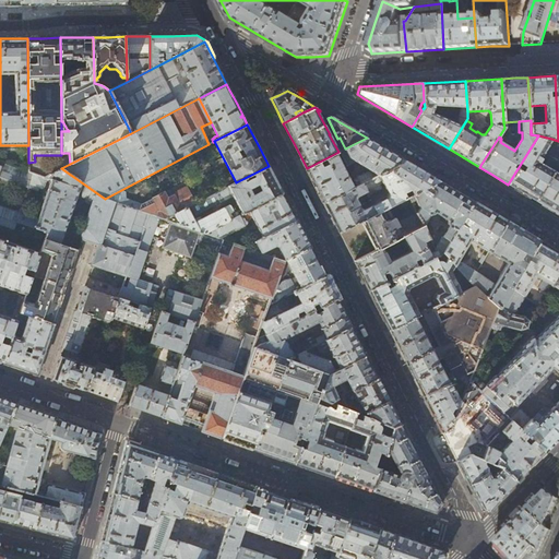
[(538,162),(551,139),(538,135),(508,185),(520,191),(536,201),(554,171),(538,162)]
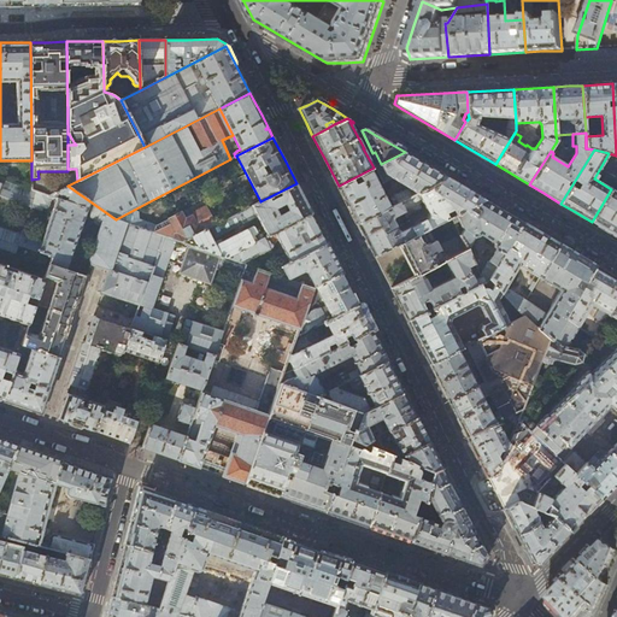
[(422,163),(405,152),(381,164),(376,168),(380,175),(385,183),(393,178),(410,188),(392,197),(392,198),(395,205),(399,203),(448,178),(422,163)]
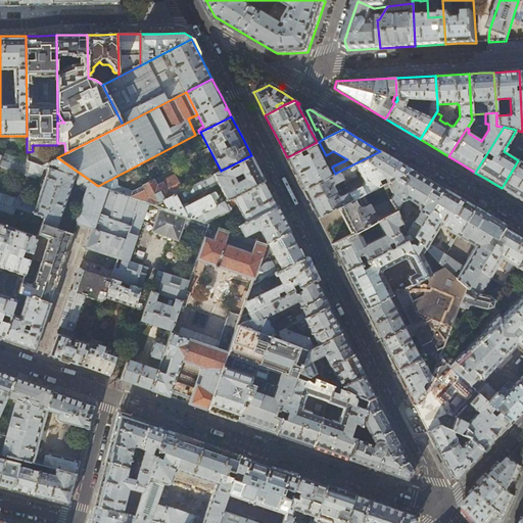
[(319,142),(317,142),(287,157),(295,175),(303,190),(335,174),(332,168),(327,170),(318,150),(322,148),(319,142)]
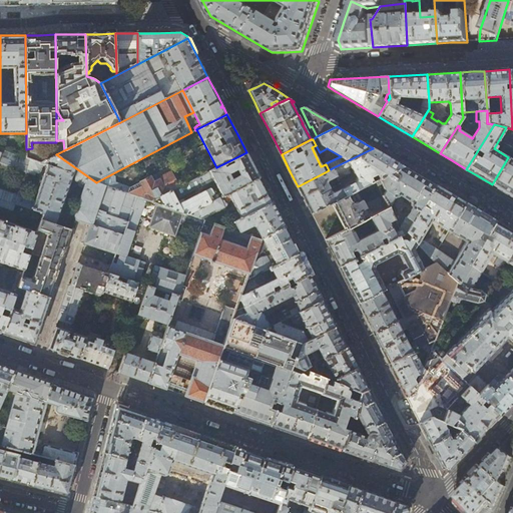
[(388,157),(373,148),(332,168),(336,175),(335,175),(337,180),(352,172),(349,168),(352,167),(357,177),(355,181),(342,188),(345,195),(374,180),(403,166),(388,157)]
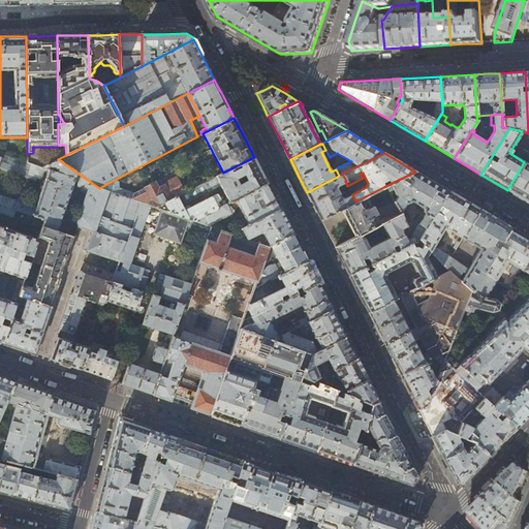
[(41,167),(1,154),(0,157),(0,167),(8,170),(7,174),(16,177),(17,174),(28,178),(28,176),(41,180),(44,169),(45,170),(47,168),(42,167),(41,167)]
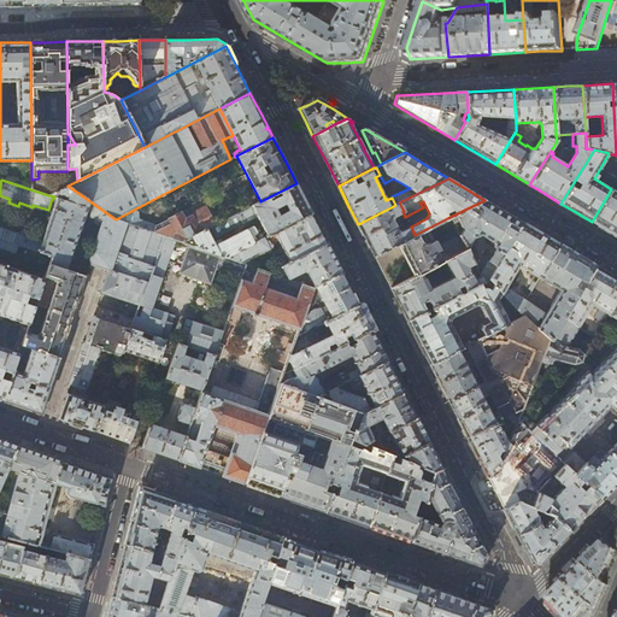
[(297,183),(275,194),(276,198),(271,200),(272,201),(271,203),(270,200),(271,198),(270,197),(260,201),(216,225),(182,242),(189,245),(219,256),(227,258),(257,242),(254,235),(256,235),(253,228),(251,228),(248,229),(246,229),(215,245),(212,240),(257,216),(268,236),(312,213),(304,198),(297,183)]
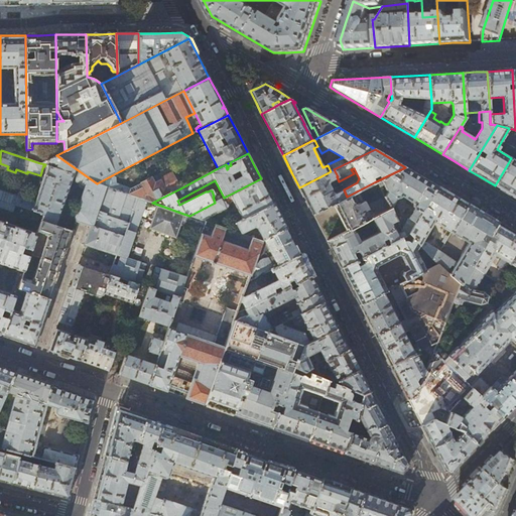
[(96,183),(97,183),(56,155),(45,161),(57,165),(55,168),(47,166),(35,203),(18,198),(19,195),(18,195),(17,197),(0,190),(0,207),(41,222),(55,227),(72,177),(75,178),(74,180),(86,188),(88,180),(96,183)]
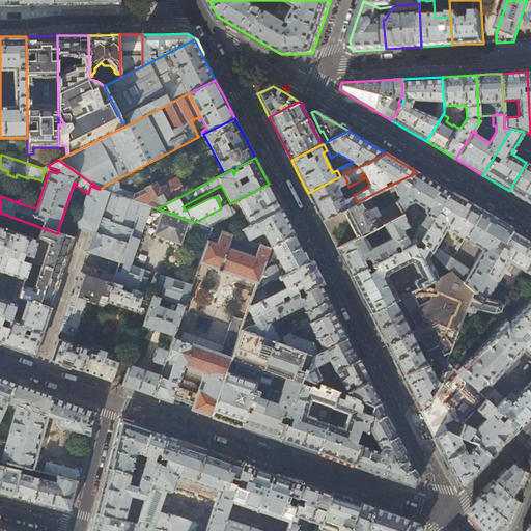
[(530,165),(526,163),(509,191),(524,199),(530,203),(530,165)]
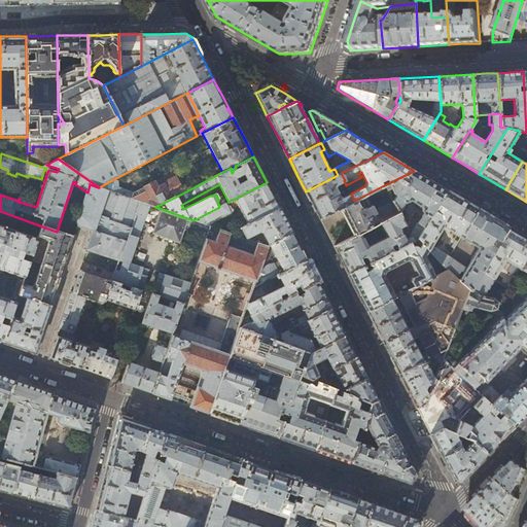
[(429,179),(414,171),(384,185),(389,194),(391,192),(389,188),(392,187),(396,195),(392,201),(392,202),(398,212),(406,201),(408,201),(409,201),(410,200),(422,208),(421,209),(421,210),(422,212),(423,212),(417,223),(413,223),(410,227),(412,231),(410,235),(412,237),(413,240),(418,238),(447,189),(429,179)]
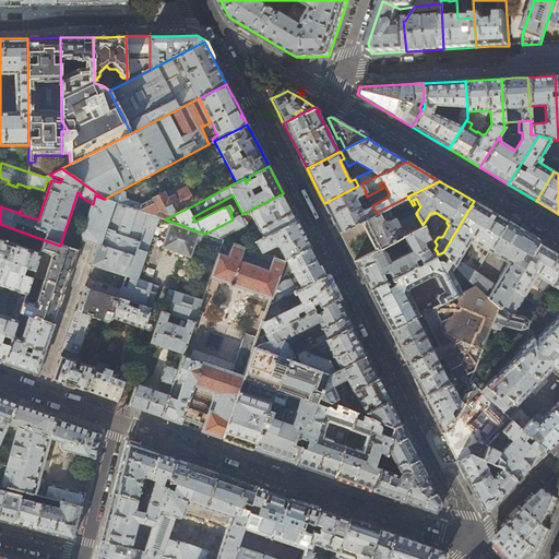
[(366,191),(361,183),(358,186),(324,203),(332,217),(340,233),(376,213),(372,205),(364,210),(361,210),(360,210),(355,199),(355,198),(356,197),(365,191),(366,191)]
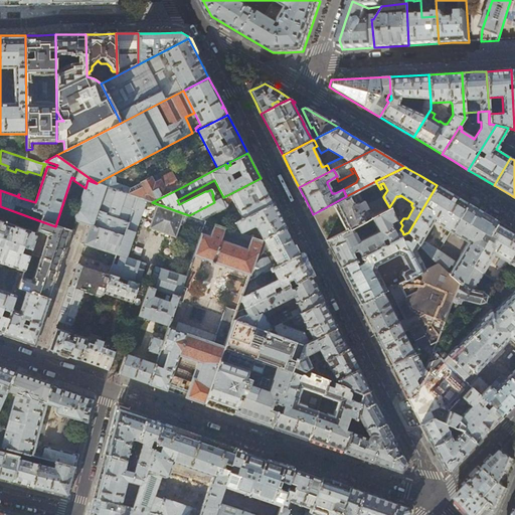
[(128,187),(126,193),(137,197),(146,200),(152,202),(180,188),(172,173),(159,179),(160,181),(154,184),(151,178),(131,188),(128,187)]
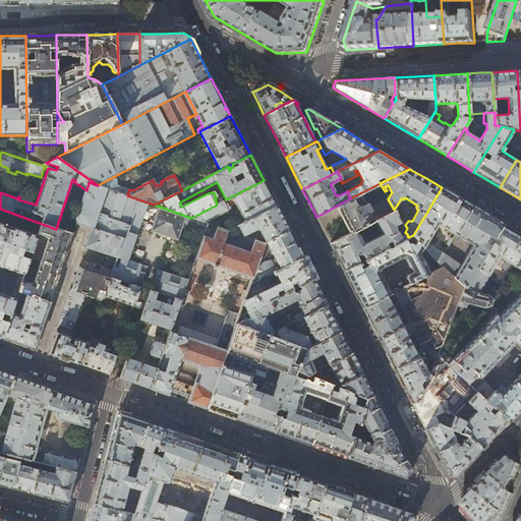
[(113,177),(98,185),(97,185),(122,193),(124,190),(118,187),(117,179),(113,177)]
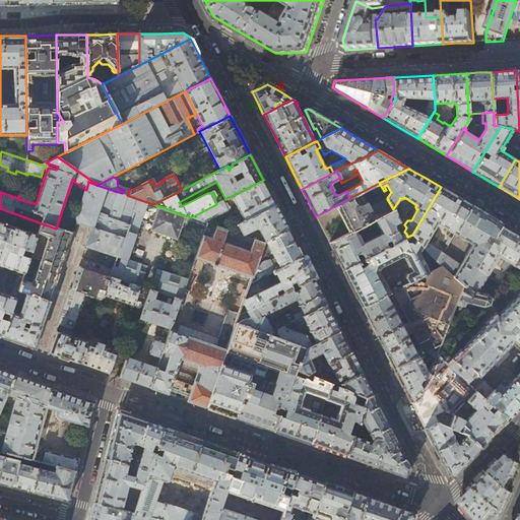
[(263,180),(225,199),(216,204),(191,217),(205,221),(230,209),(231,208),(231,206),(230,205),(229,205),(235,202),(242,215),(233,219),(236,225),(276,205),(269,192),(263,180)]
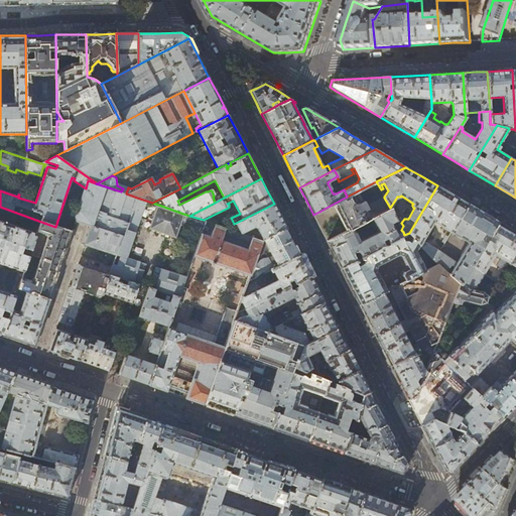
[(121,191),(96,183),(88,180),(86,188),(75,218),(77,222),(83,224),(91,227),(92,226),(122,236),(125,237),(137,198),(126,194),(121,191)]
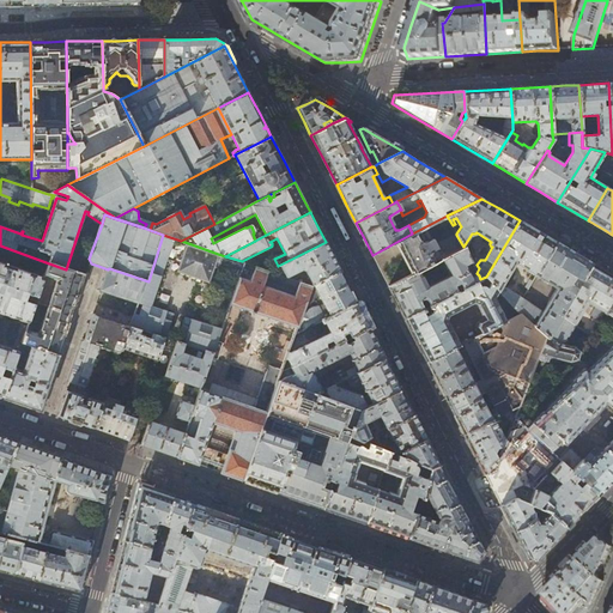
[(456,234),(453,225),(447,216),(412,234),(372,255),(377,266),(388,287),(419,271),(441,260),(436,249),(437,248),(437,249),(441,248),(438,244),(456,235),(456,234)]
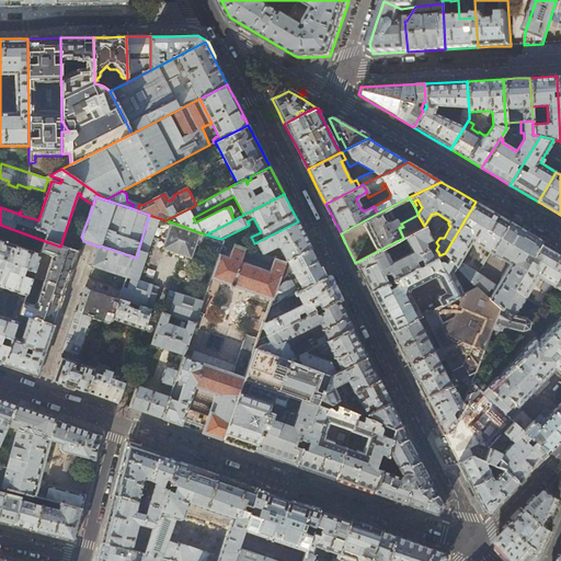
[(491,212),(476,202),(445,253),(456,266),(472,283),(478,273),(464,263),(457,264),(471,241),(490,252),(508,221),(491,212)]
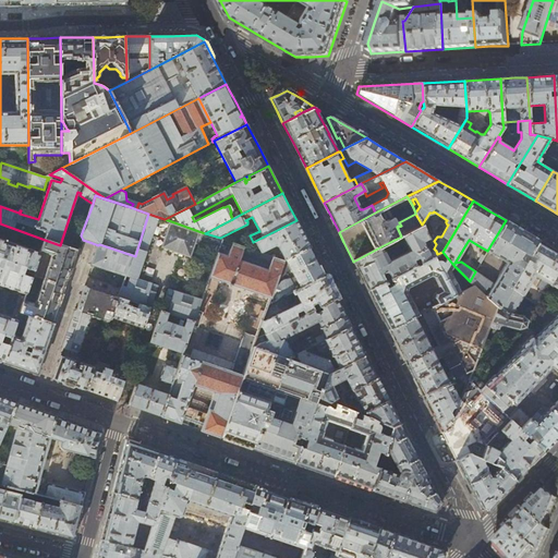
[(138,278),(158,217),(148,214),(135,256),(132,255),(124,277),(121,289),(118,296),(150,307),(158,286),(138,278)]
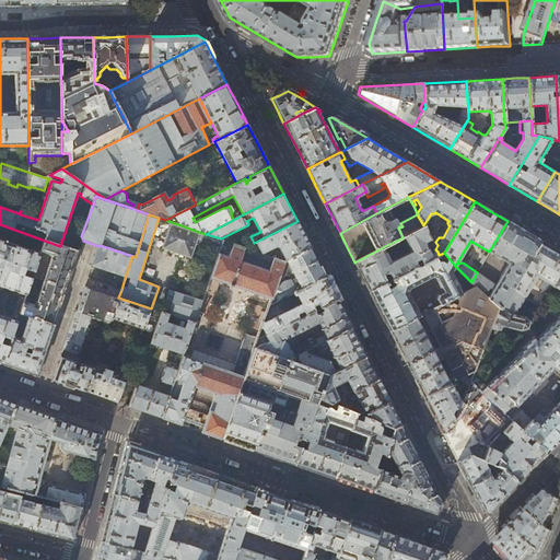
[(298,221),(254,243),(246,247),(263,253),(276,246),(279,247),(286,260),(311,248),(302,232),(298,221)]
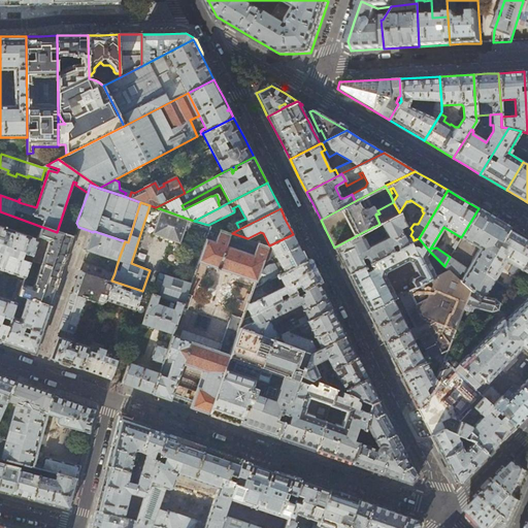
[(492,217),(479,208),(461,237),(480,249),(467,268),(450,257),(444,266),(449,271),(470,291),(471,291),(483,272),(509,227),(492,217)]
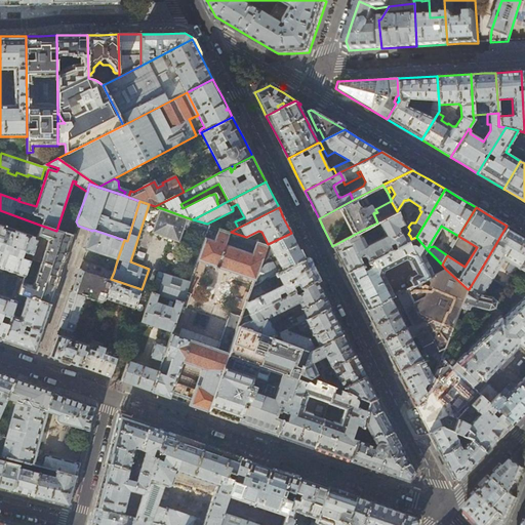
[(183,229),(187,217),(161,208),(153,232),(178,241),(183,229)]
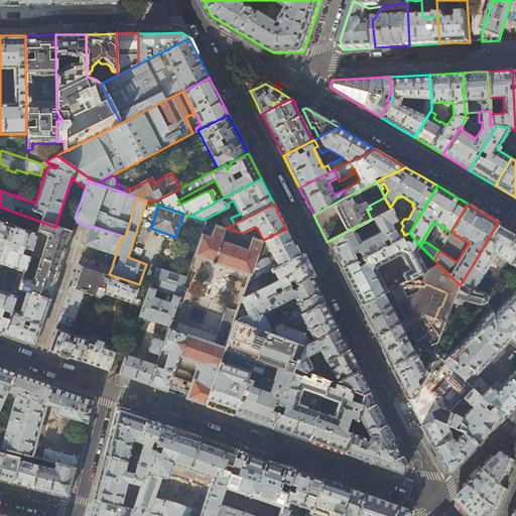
[(362,258),(404,235),(403,232),(396,235),(390,224),(396,220),(391,209),(373,218),(380,232),(360,242),(353,228),(327,242),(335,255),(341,268),(356,260),(353,253),(356,252),(359,253),(362,258)]
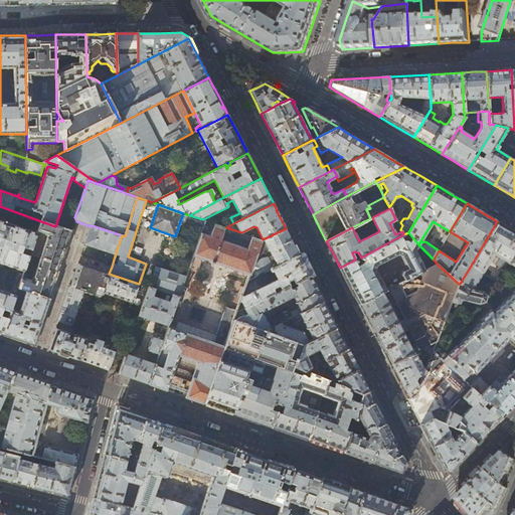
[(189,215),(183,213),(179,224),(188,226),(187,229),(192,231),(193,228),(202,231),(206,220),(203,219),(189,215)]
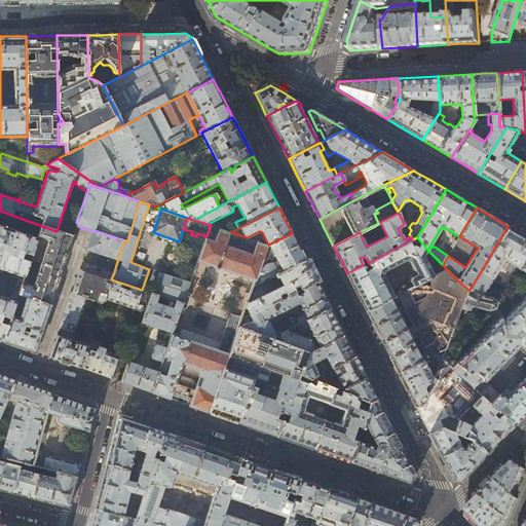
[(0,268),(25,277),(30,262),(22,259),(24,253),(32,255),(38,238),(0,225),(0,268)]
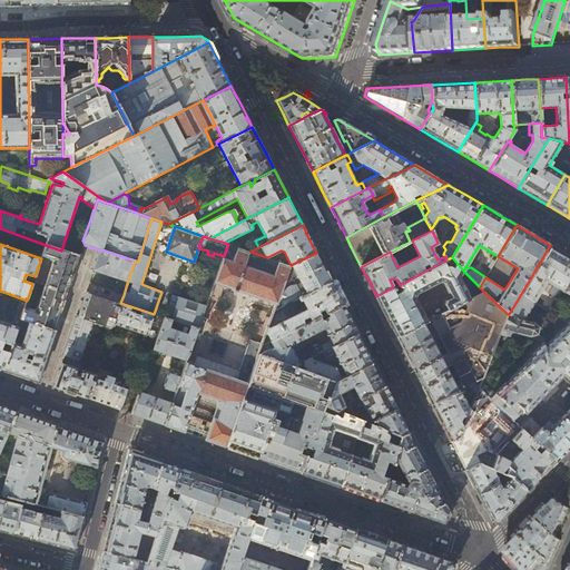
[(251,252),(228,244),(224,256),(215,282),(276,303),(290,265),(267,257),(251,252)]
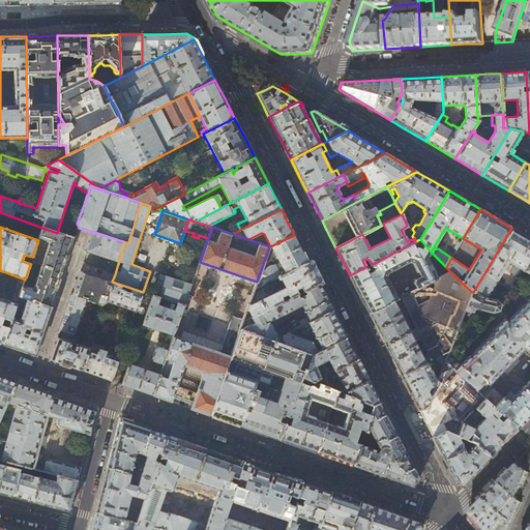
[(72,238),(57,233),(42,228),(38,239),(50,243),(41,266),(61,273),(63,265),(64,266),(68,256),(67,255),(68,251),(72,238)]
